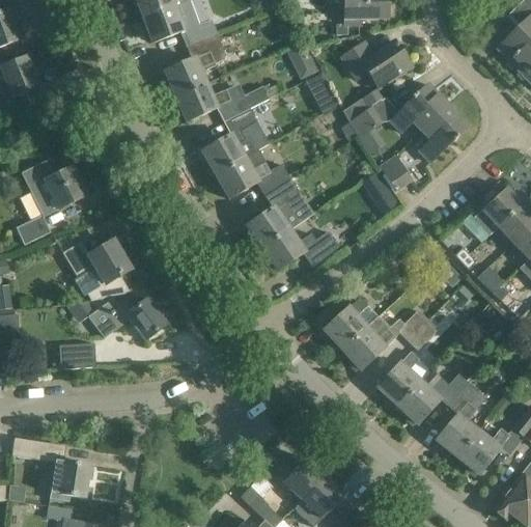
[(136,0),(141,15),(182,0),(136,0)]
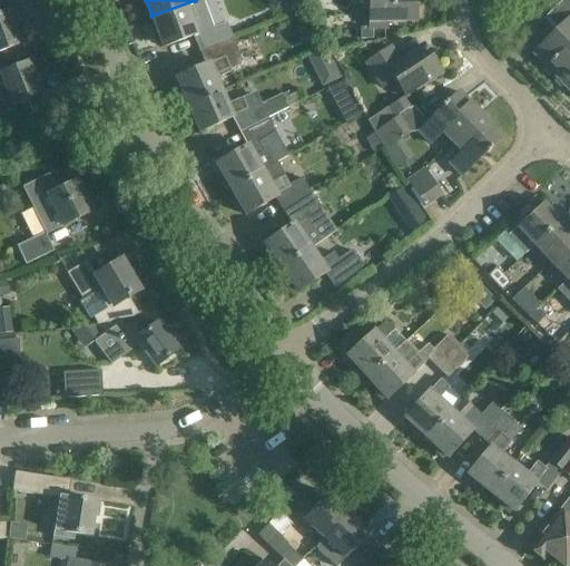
[(195,0),(151,16),(163,45),(198,31),(204,45),(232,35),(226,20),(212,26),(203,0),(195,0)]
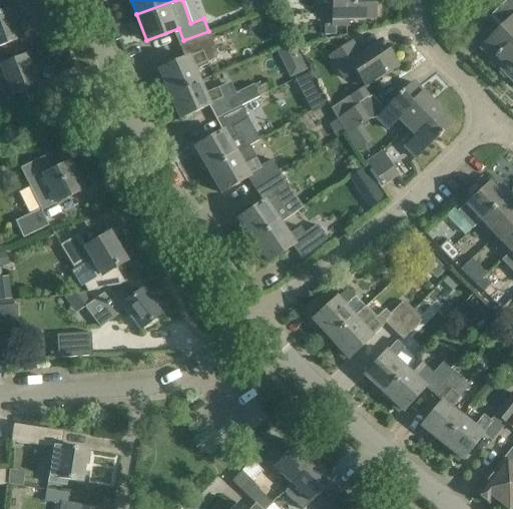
[(277,3),(276,0),(258,0),(261,9),(277,3)]
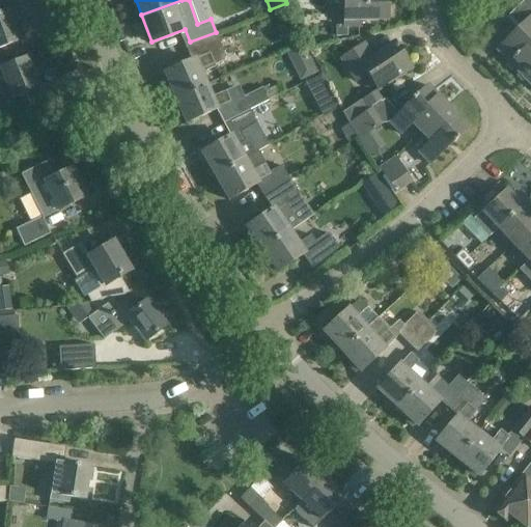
[(330,0),(330,1),(342,1),(342,24),(335,24),(335,36),(347,36),(347,24),(360,24),(360,18),(388,18),(387,0),(330,0)]
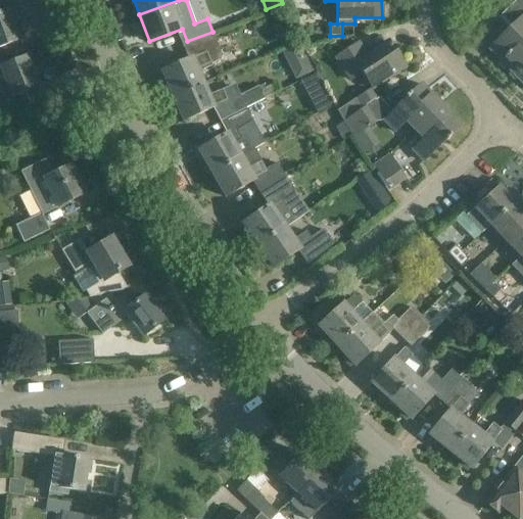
[(512,24),(488,46),(509,66),(522,52),(522,0),(512,0),(501,12),(512,24)]
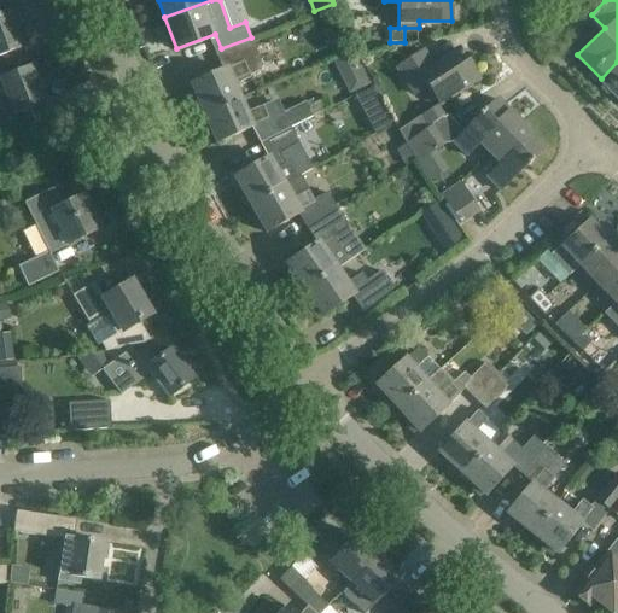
[(0,52),(22,44),(9,11),(0,13),(0,52)]
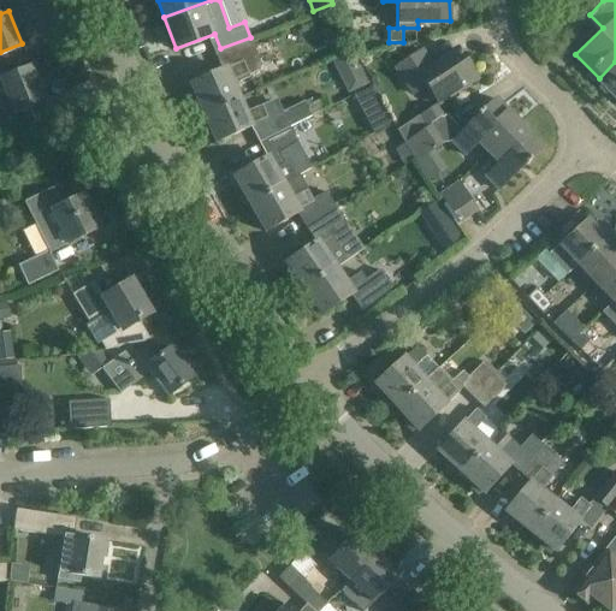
[(190,81),(202,110),(240,95),(231,77),(247,71),(261,65),(250,37),(220,48),(227,65),(190,81)]
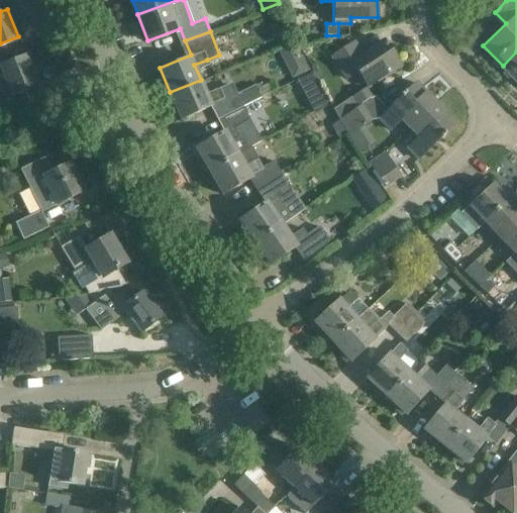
[(363,52),(354,40),(332,55),(346,76),(358,69),(369,84),(400,64),(383,38),(363,52)]
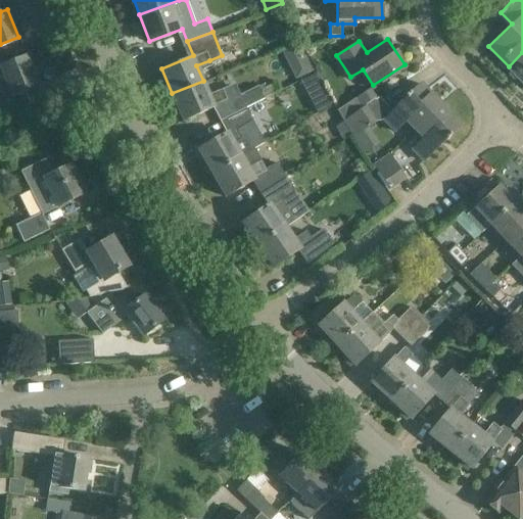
[(299,41),(282,50),(295,78),(313,69),(299,41)]
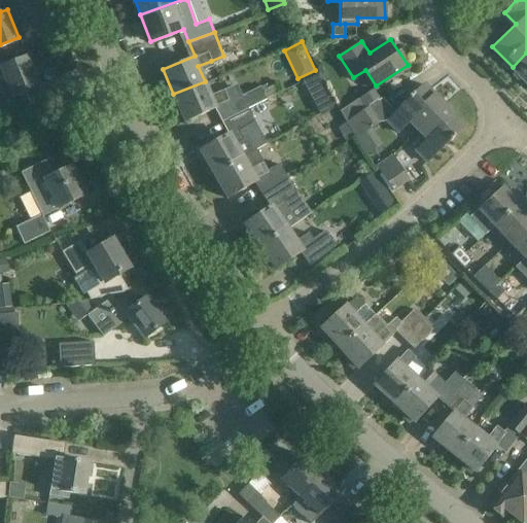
[(526,53),(513,67),(526,81),(526,53)]
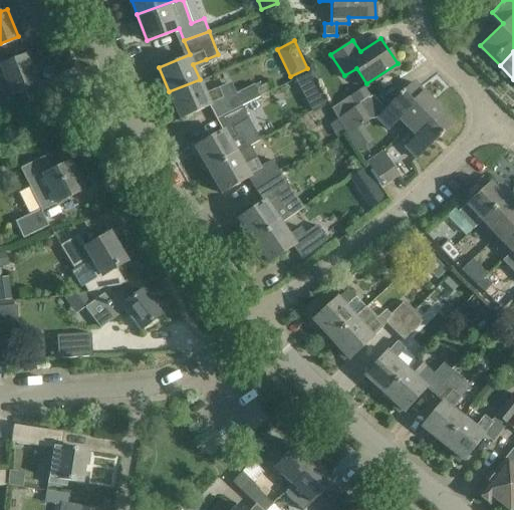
[(7,78),(0,80),(0,97),(13,92),(13,93),(37,84),(25,54),(2,64),(7,78)]
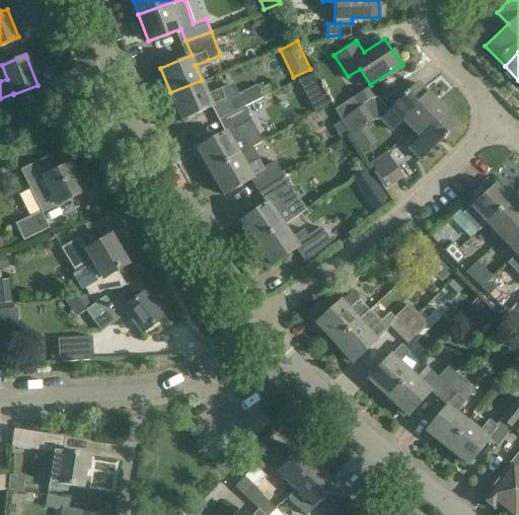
[(318,79),(313,70),(298,78),(303,87),(318,79)]
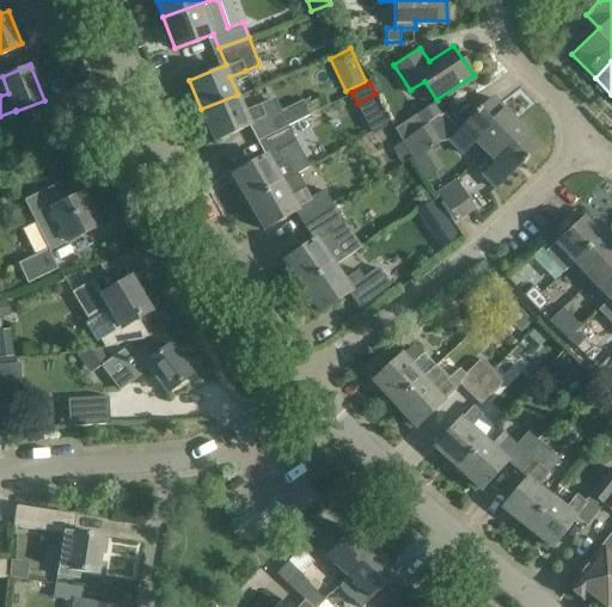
[(238,94),(201,109),(214,139),(249,123),(257,140),(287,123),(288,123),(310,112),(303,99),(303,98),(280,109),(275,97),(244,110),(238,94)]
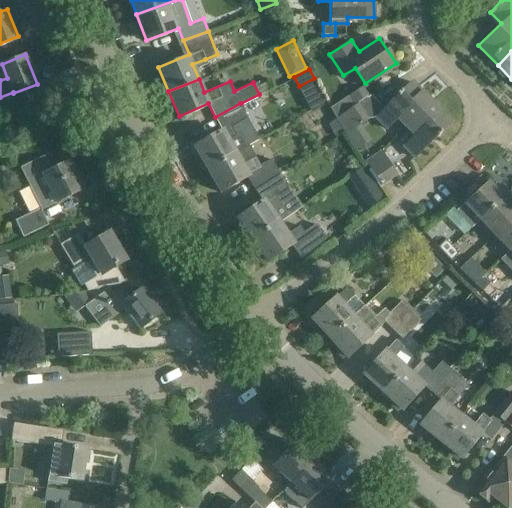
[(335,116),(336,118),(344,130),(346,132),(369,116),(376,115),(387,126),(397,116),(405,125),(432,100),(412,79),(383,108),(370,94),(369,95),(368,94),(335,116)]
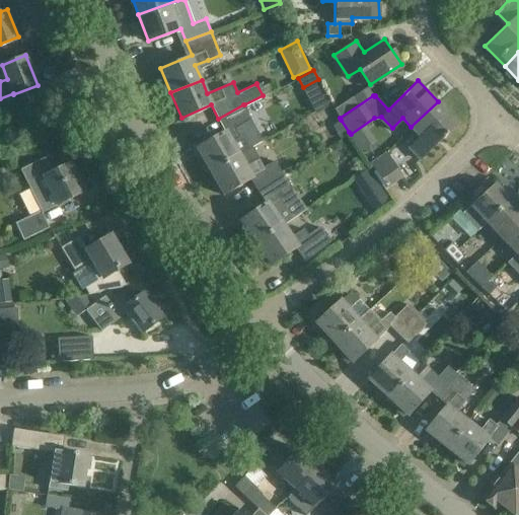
[(336,112),(340,118),(373,95),(367,85),(348,98),(350,102),(336,112)]
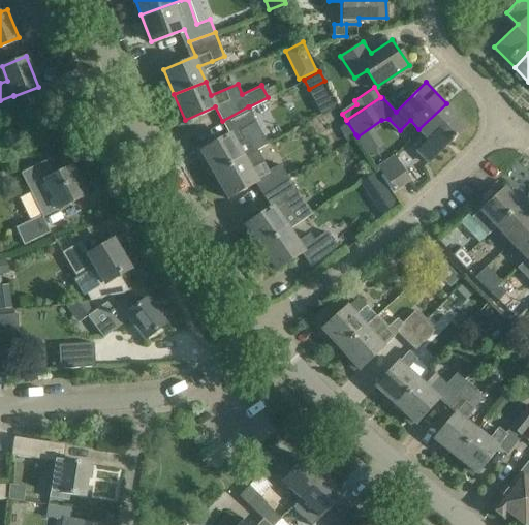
[(466,123),(446,103),(418,129),(428,139),(417,149),(429,160),(466,123)]
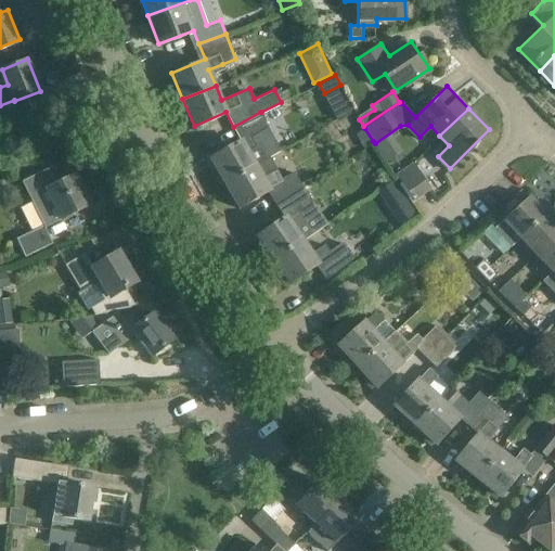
[(241,140),(210,156),(224,181),(268,156),(281,149),(268,126),(260,112),(233,127),(241,140)]
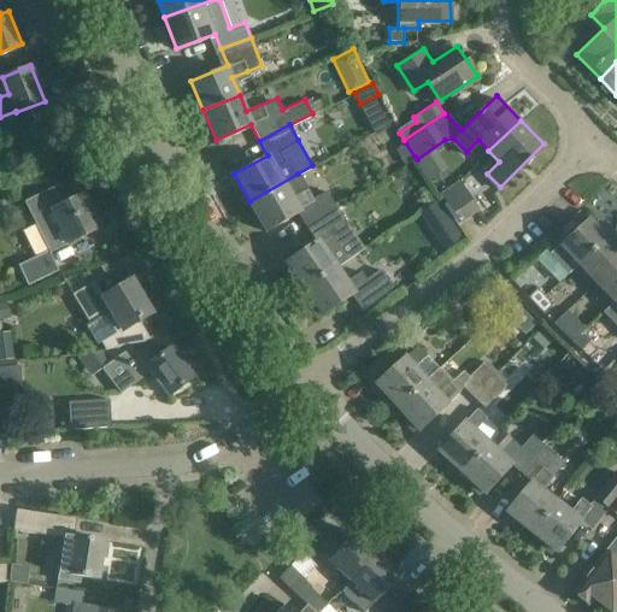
[(415,157),(405,142),(395,148),(405,163),(415,157)]
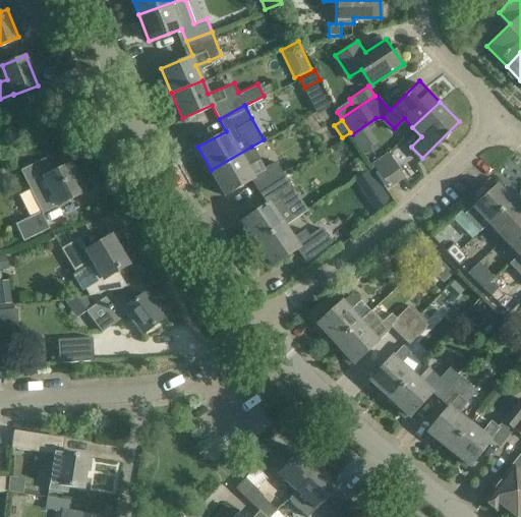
[(265,168),(259,160),(251,147),(211,170),(224,193),(250,179),(257,191),(284,175),(276,161),(265,168)]
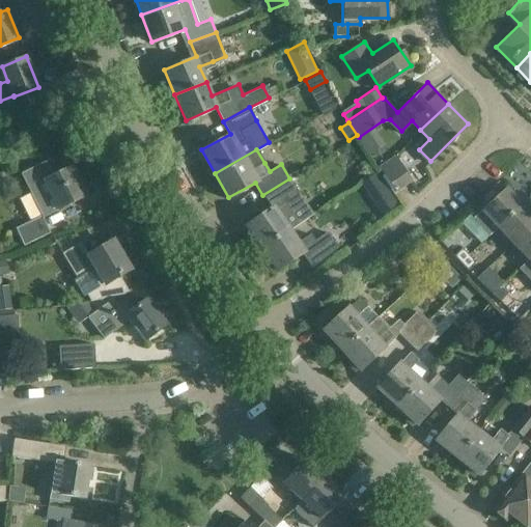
[(412,181),(395,155),(379,165),(396,191),(412,181)]
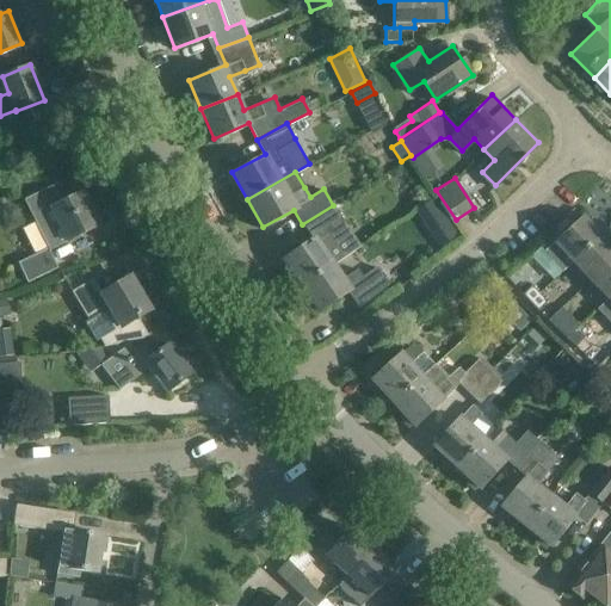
[(57,264),(51,251),(68,242),(100,226),(99,223),(102,222),(94,206),(91,208),(84,193),(62,204),(54,186),(26,201),(48,245),(18,258),(26,278),(57,264)]
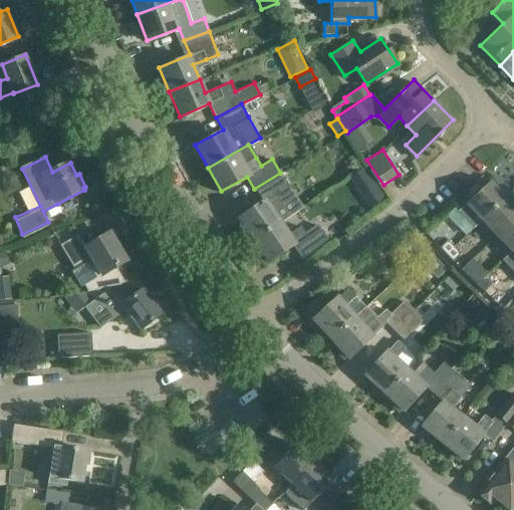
[(261,201),(238,217),(253,239),(280,221),(298,208),(286,191),(289,189),(291,188),(281,172),(254,189),(261,201)]
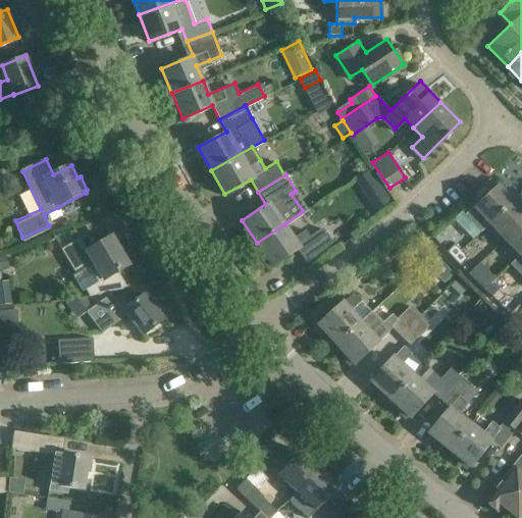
[(498,183),(488,192),(466,212),(465,214),(480,229),(488,222),(517,195),(509,187),(505,191),(498,183)]
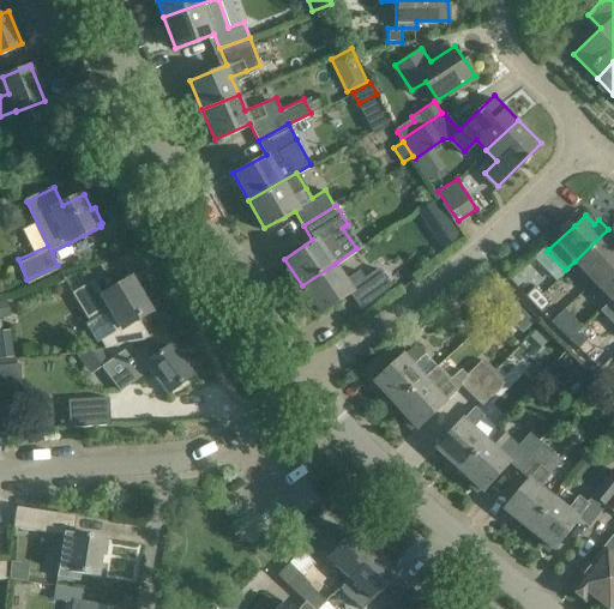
[(540,242),(548,249),(575,225),(566,216),(540,242)]
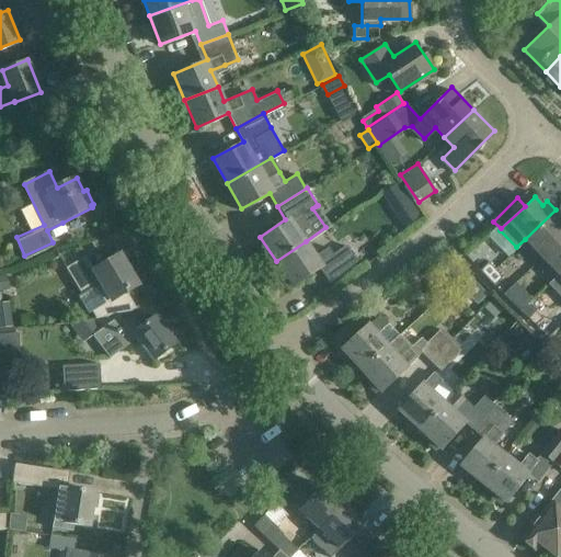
[(422,214),(413,202),(398,212),(405,225),(422,214)]
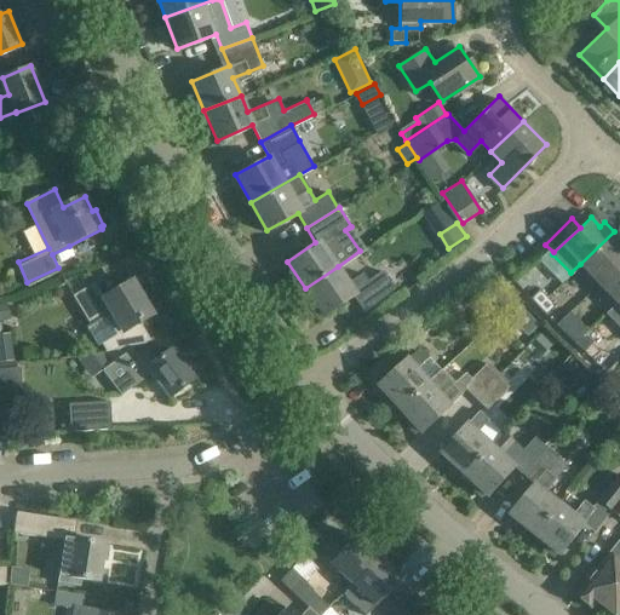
[(619,245),(619,237),(614,231),(580,264),(598,283),(619,262),(619,246),(619,245)]
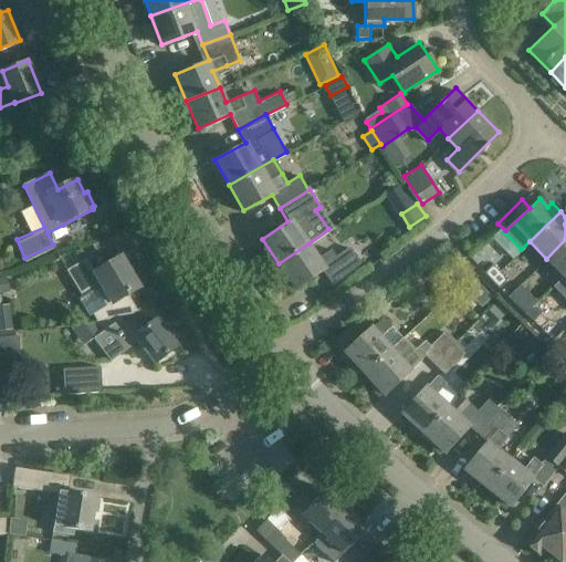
[(123,239),(91,257),(96,268),(129,251),(123,239)]
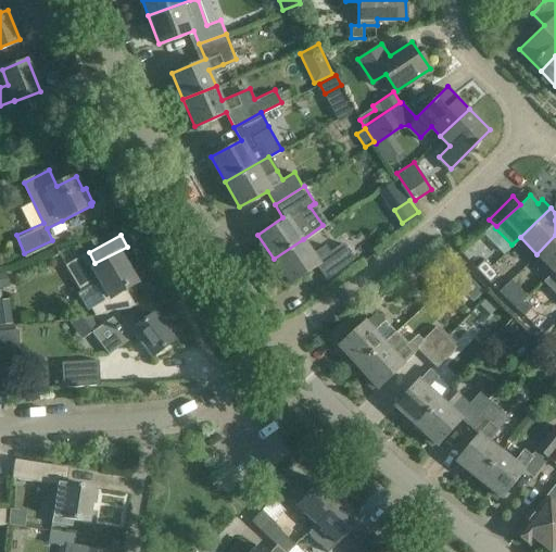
[(555,235),(536,254),(553,271),(555,268),(555,235)]
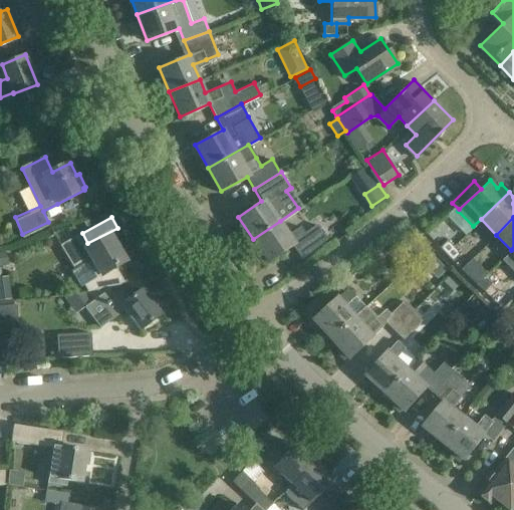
[(288,234),(280,221),(253,239),(268,261),(292,244),(302,257),(328,238),(317,223),(305,231),(301,225),(288,234)]
